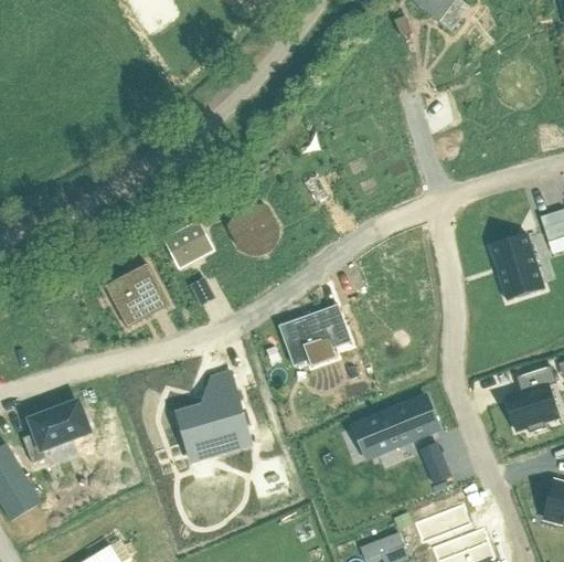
[(17,0),(23,10),(41,0),(17,0)]
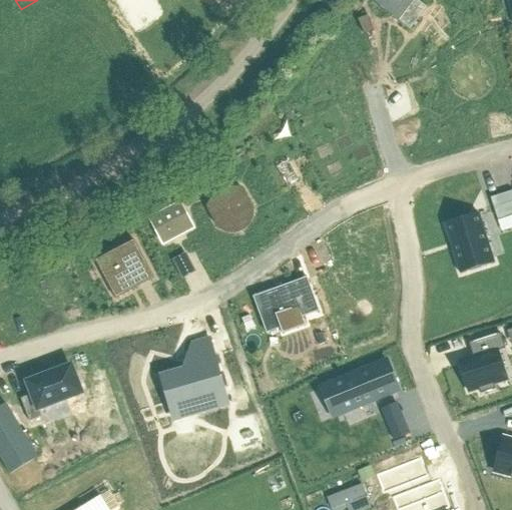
[(373,0),(398,19),(413,0),(373,0)]
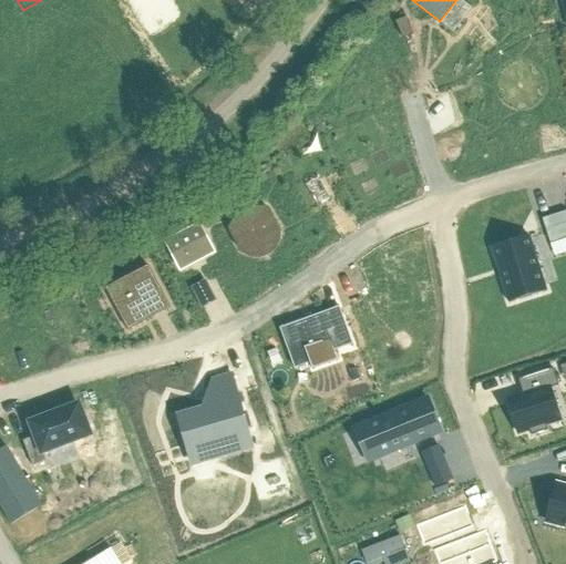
[(405,16),(394,20),(402,37),(412,32),(405,16)]
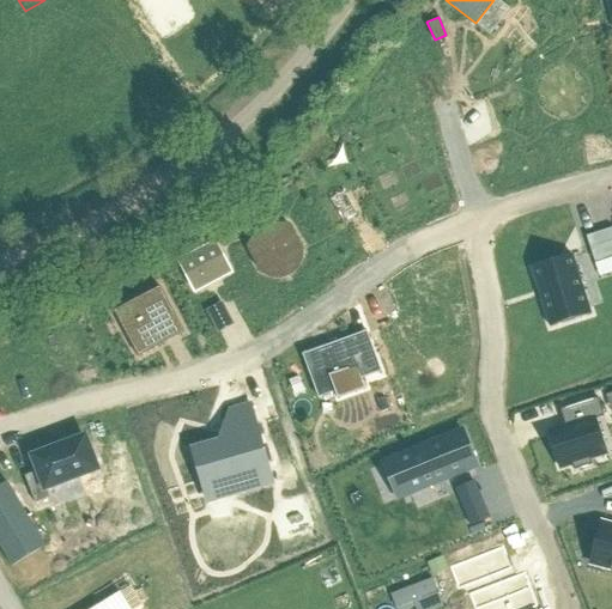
[(249,241),(247,245),(248,247),(260,268),(286,269),(301,247),(288,223),(264,223),(261,223),(260,225),(256,230),(250,239),(249,241)]
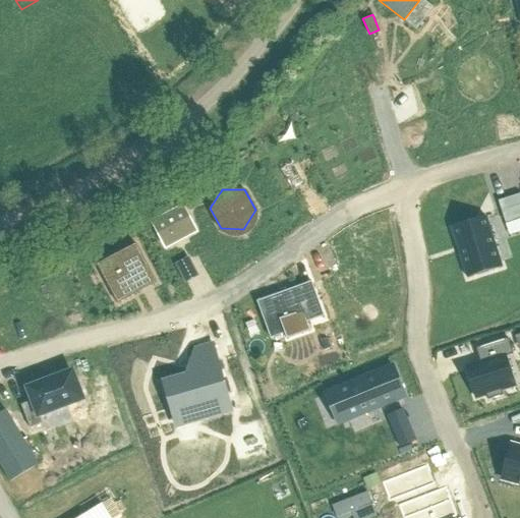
[(519,191),(497,199),(505,222),(519,217),(519,191)]
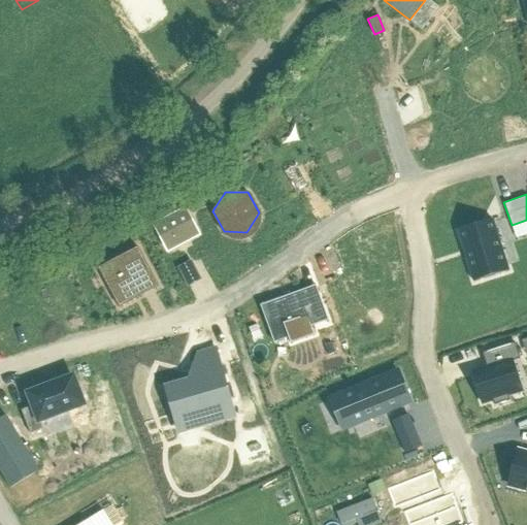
[(185,208),(155,224),(168,249),(197,233),(185,208)]
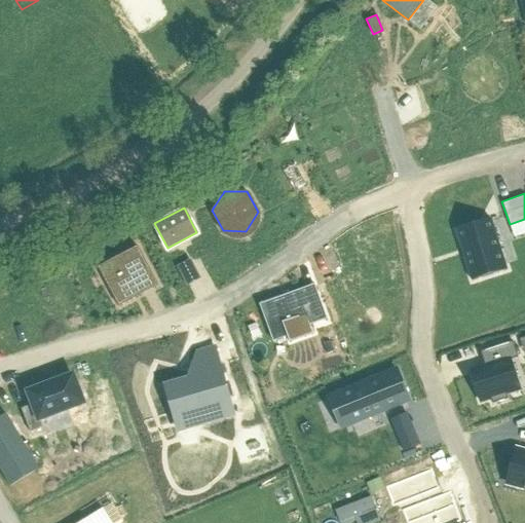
[(490,217),(455,228),(471,279),(507,268),(490,217)]
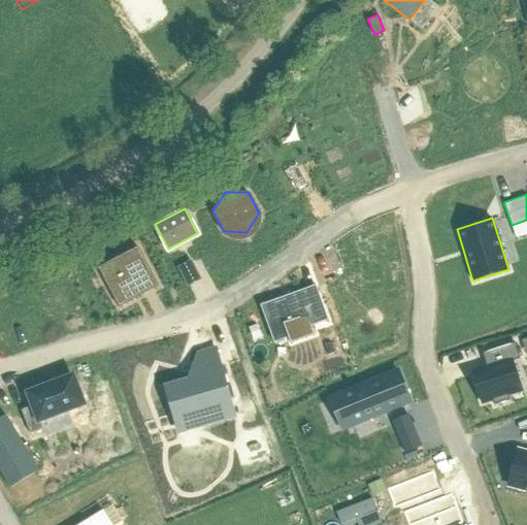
[(137,244),(96,266),(118,306),(158,285),(137,244)]
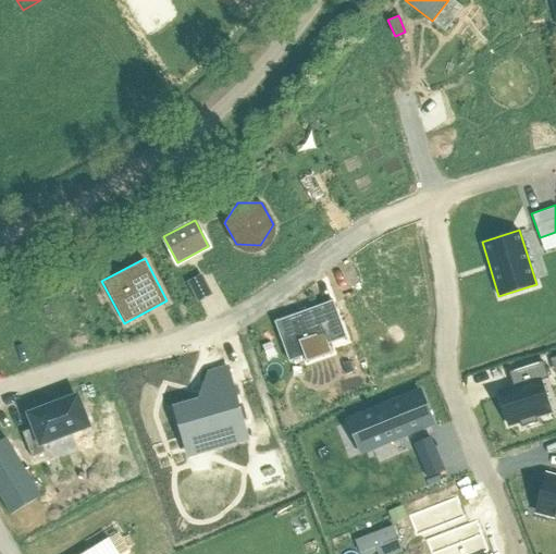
[(333,299),(274,320),(283,346),(299,342),(304,355),(306,361),(332,353),(329,343),(346,336),(333,299)]
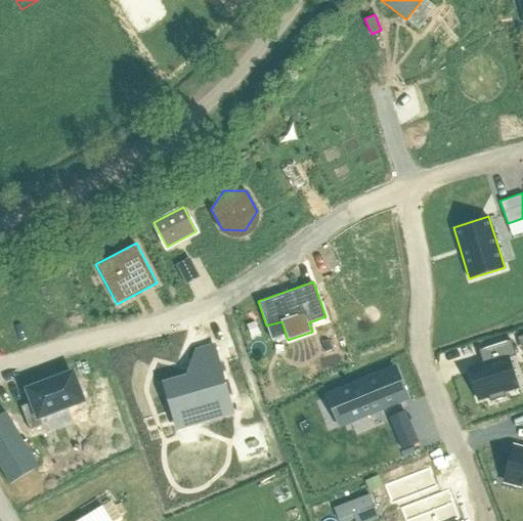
[(482,363),(468,367),(478,398),(488,395),(490,400),(506,396),(504,390),(517,386),(508,357),(516,354),(511,339),(478,349),(482,363)]
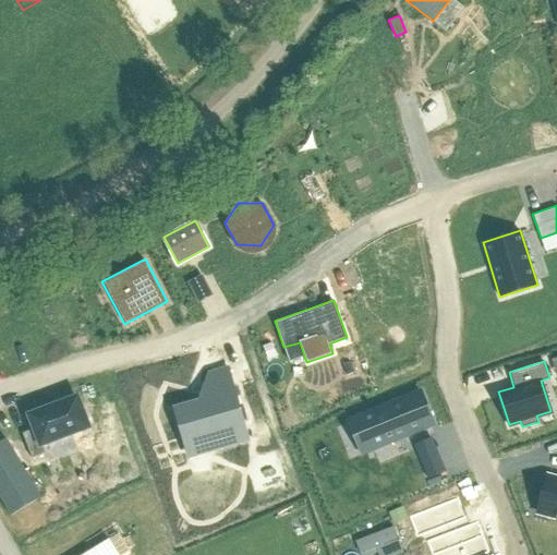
[(200,399),(173,406),(180,431),(184,445),(192,443),(225,433),(244,427),(241,415),(227,365),(208,371),(215,395),(200,399)]
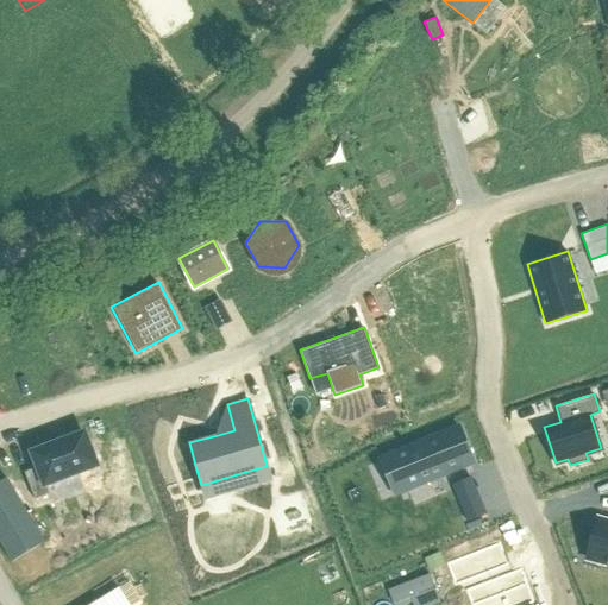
[(393,453),(394,457),(407,487),(436,477),(467,464),(474,461),(459,426),(453,428),(421,441),(406,447),(393,453)]
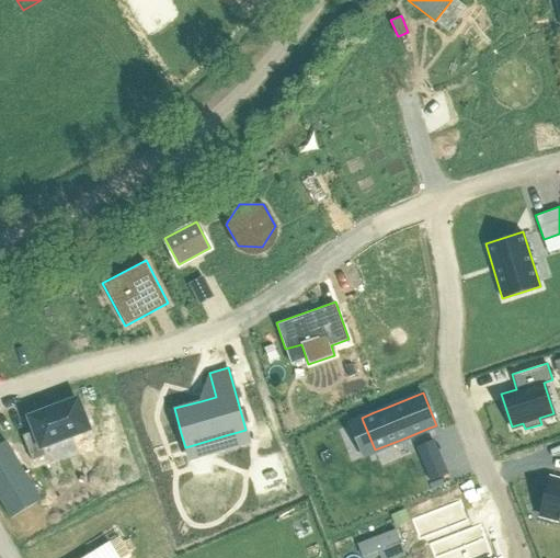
[(34,430),(21,434),(31,458),(44,454),(42,445),(88,428),(77,398),(29,417),(34,430)]
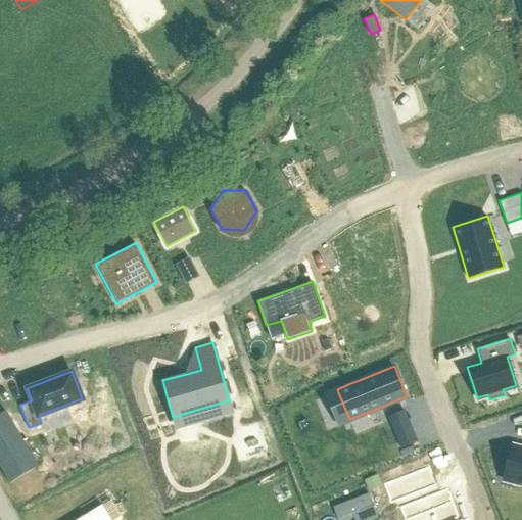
[(5,409),(0,412),(0,465),(9,480),(38,463),(5,409)]
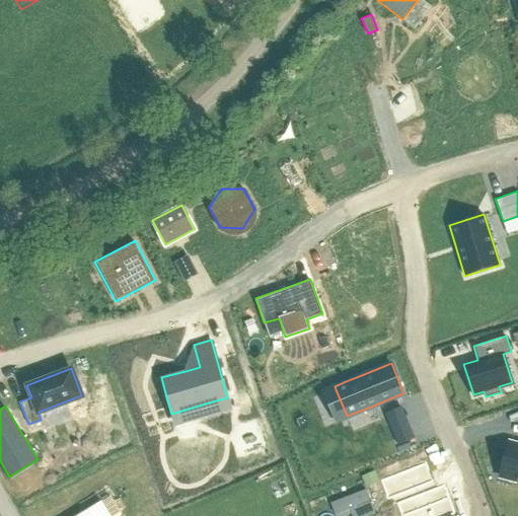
[(398,409),(385,414),(393,432),(407,427),(405,424),(400,413),(398,409)]
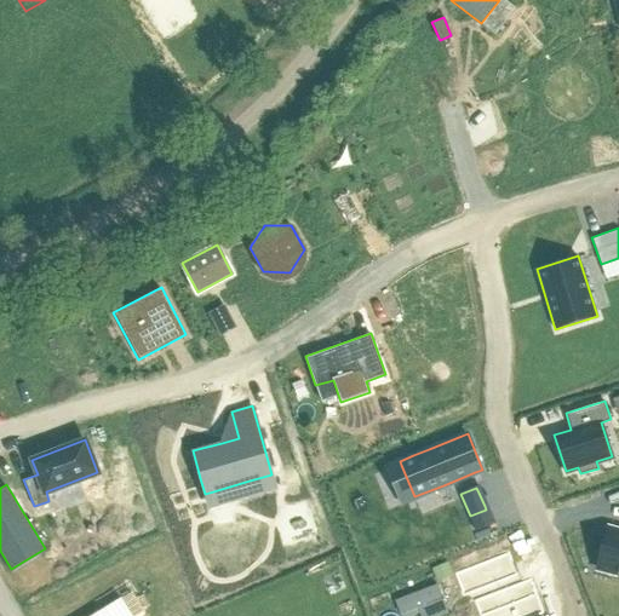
[(618,529),(608,527),(597,568),(618,574),(618,529)]
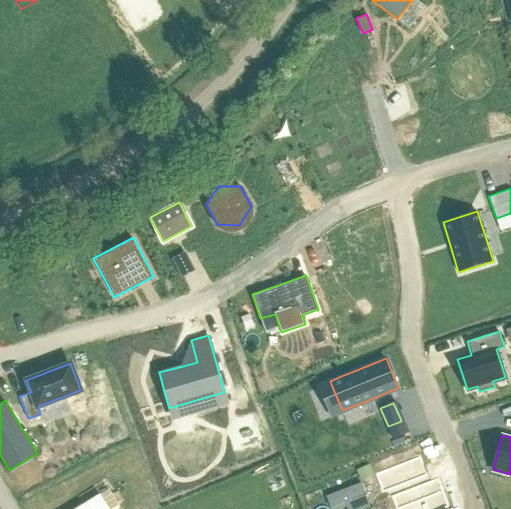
[(390,493),(396,508),(426,508),(446,502),(435,474),(391,491),(389,492),(390,493)]
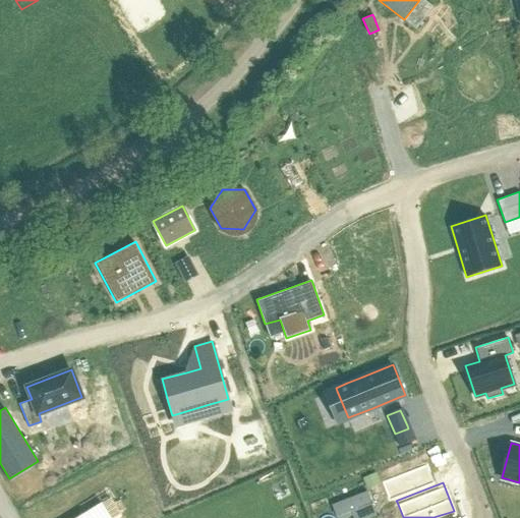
[(385,483),(373,487),(378,499),(389,494),(385,483)]
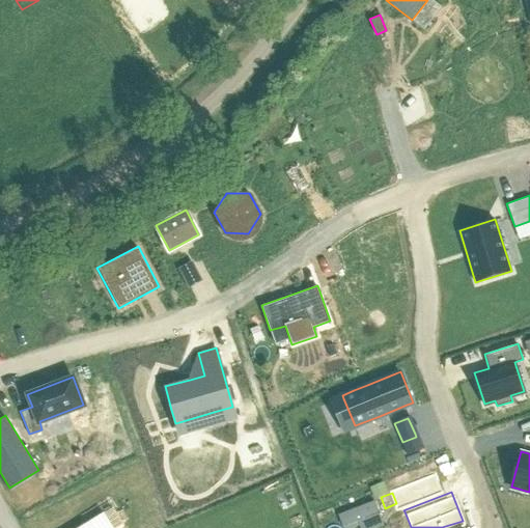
[(373,499),(338,513),(343,525),(357,520),(378,510),(373,499)]
